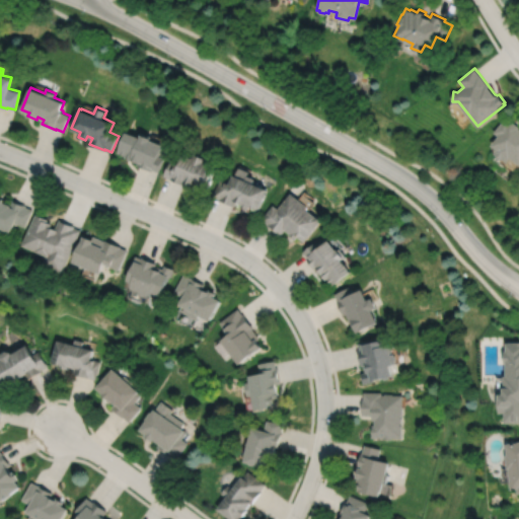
[(505,118),(495,132),(499,135),(492,145),(497,149),(495,152),(496,153),(495,153),(502,159),(503,158),(507,161),(511,157),(518,163),(518,126),(512,121),(510,122),(505,118)]
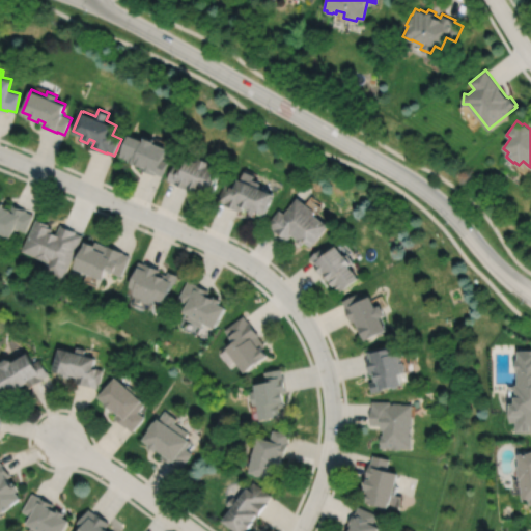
[(131,134),(121,156),(130,159),(130,161),(137,164),(137,163),(143,165),(141,169),(156,174),(156,173),(162,175),(168,162),(162,160),(167,148),(160,145),(160,144),(156,142),(157,140),(146,136),(145,140),(131,134)]
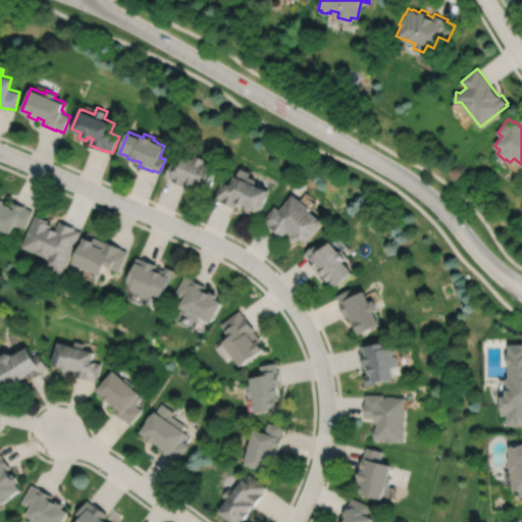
[(170,161),(164,176),(186,187),(187,184),(193,187),(194,186),(208,192),(213,180),(212,180),(216,169),(208,166),(209,164),(204,162),(205,159),(195,155),(194,158),(192,157),(192,158),(184,155),(178,165),(170,161)]
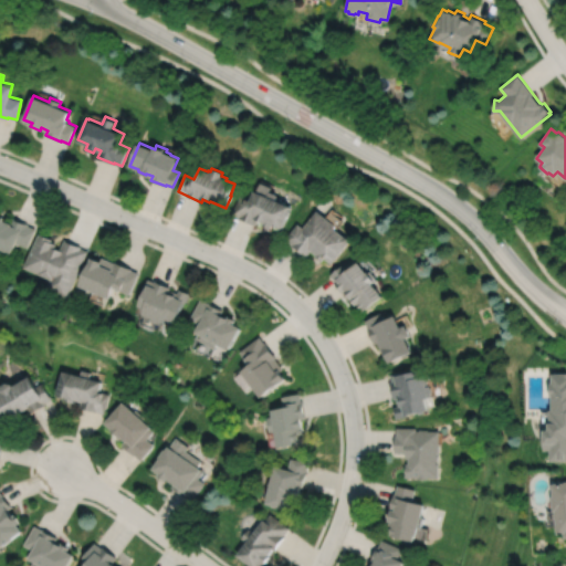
[(259,182),(255,191),(253,190),(249,200),(240,196),(232,215),(239,217),(239,218),(255,226),(258,220),(263,222),(262,226),(270,229),(271,224),(281,228),(290,206),(274,200),(276,195),(269,191),(271,187),(259,182)]
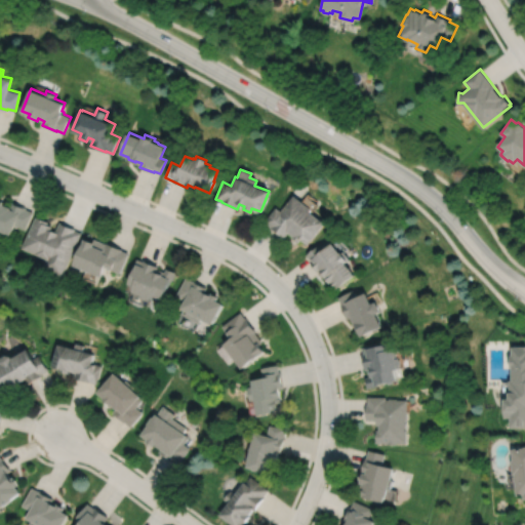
[(276,207),(265,223),(271,227),(270,228),(284,239),(288,233),(293,236),(292,238),(298,243),(300,239),(308,245),(324,224),(309,211),(311,208),(293,195),(281,211),(276,207)]
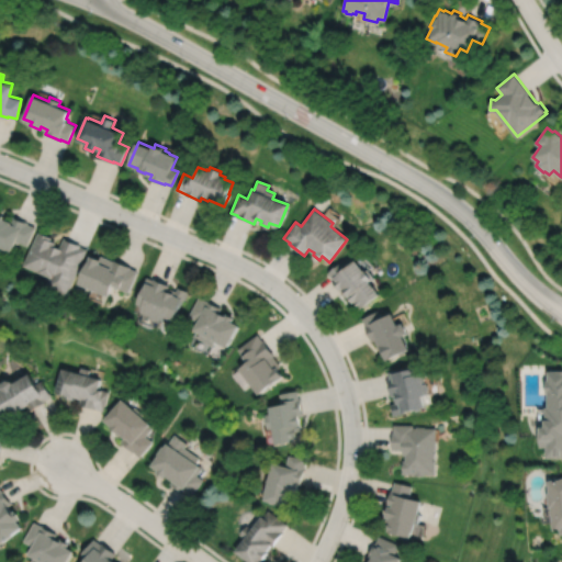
[(0,254),(2,248),(12,251),(17,242),(27,246),(36,227),(27,224),(29,222),(13,216),(11,222),(4,218),(6,215),(0,213),(0,254)]
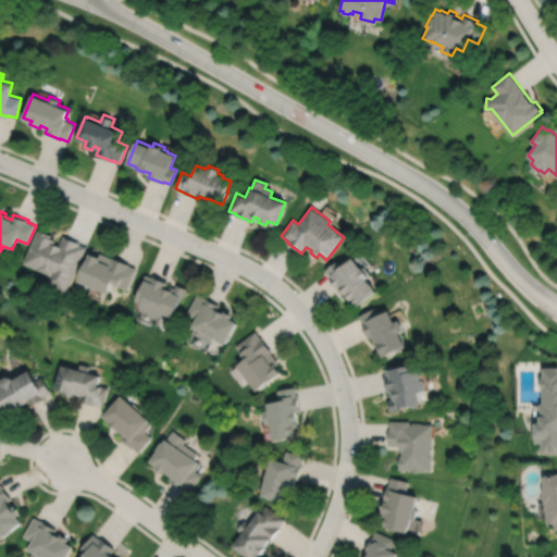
[(38,230),(24,263),(50,274),(47,284),(69,293),(87,247),(79,244),(81,243),(64,236),(60,246),(54,244),(57,239),(51,237),(51,235),(38,230)]
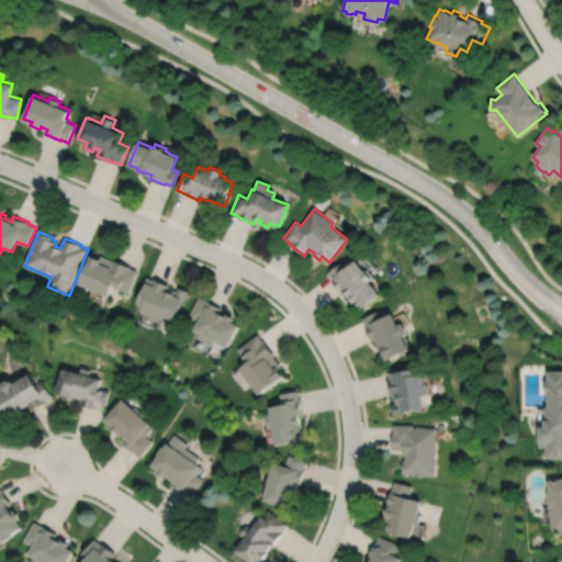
[(92,256),(81,283),(111,296),(115,287),(131,292),(139,271),(132,268),(133,267),(115,260),(115,261),(102,256),(101,259),(92,256)]
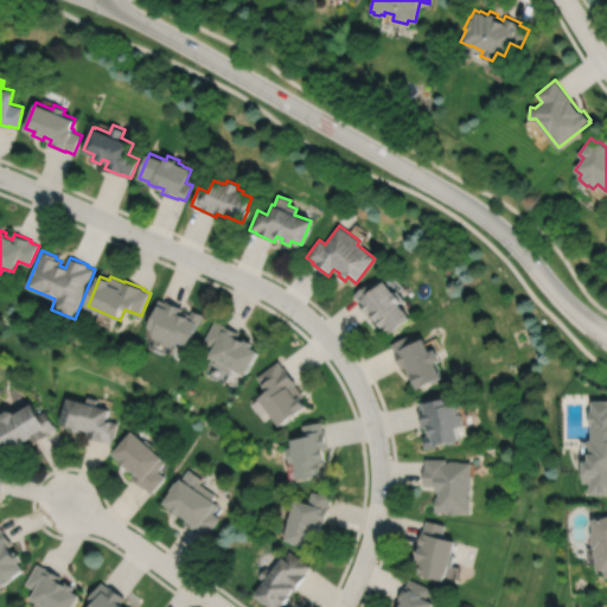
[(383,281),(374,289),(369,283),(355,295),(359,301),(358,302),(370,317),(371,314),(377,321),(376,323),(381,328),(383,326),(389,334),(409,318),(398,304),(403,300),(396,289),(393,293),(383,281)]
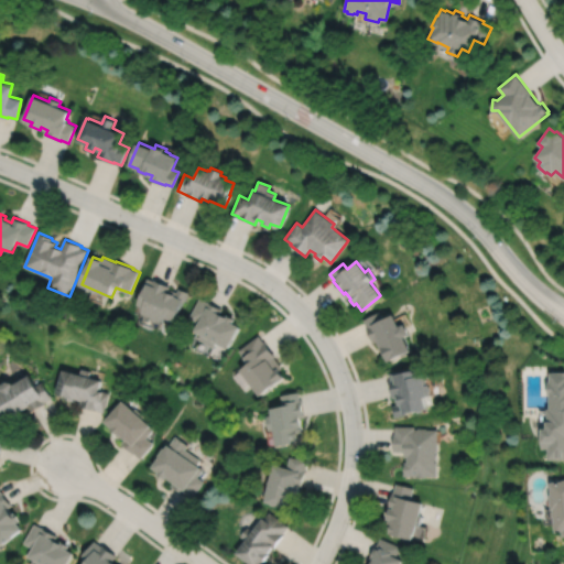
[(149,278),(142,293),(145,294),(140,306),(147,308),(144,314),(151,317),(151,316),(153,316),(152,318),(163,323),(164,321),(173,325),(183,302),(184,303),(188,292),(179,289),(176,292),(169,289),(170,285),(155,280),(155,281),(149,278)]
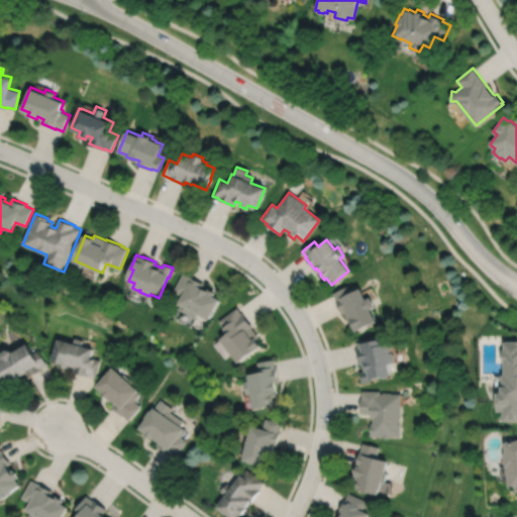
[(183,274),(173,291),(182,296),(177,304),(183,307),(181,311),(195,319),(197,315),(208,321),(219,300),(213,297),(215,293),(207,289),(206,291),(201,288),(204,284),(190,277),(183,274)]
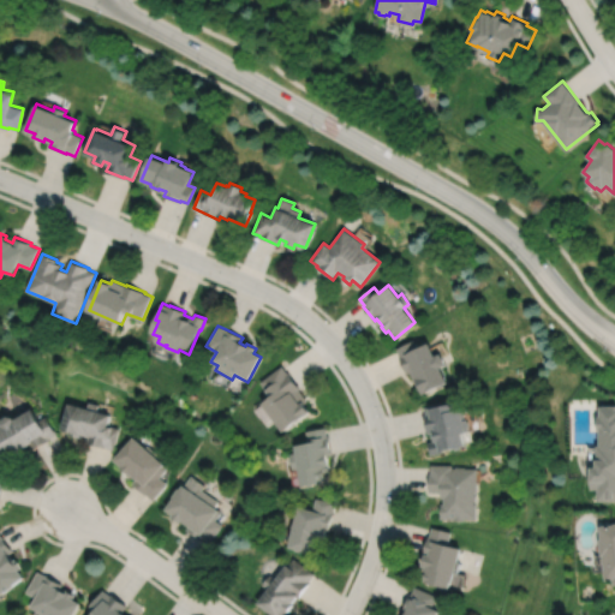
[(413,341),(398,348),(401,356),(400,357),(407,374),(410,372),(417,387),(419,386),(423,395),(448,383),(441,368),(446,365),(441,354),(435,357),(429,344),(418,350),(413,341)]
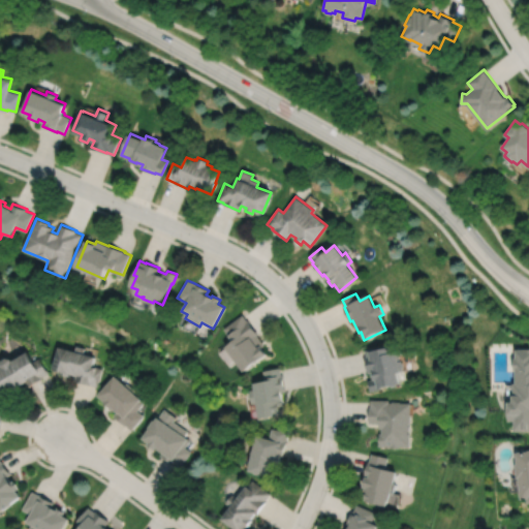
[(242,315),(223,329),(228,336),(227,336),(232,342),(224,348),(243,373),(267,354),(261,347),(265,345),(257,336),(258,334),(248,320),(247,321),(242,315)]
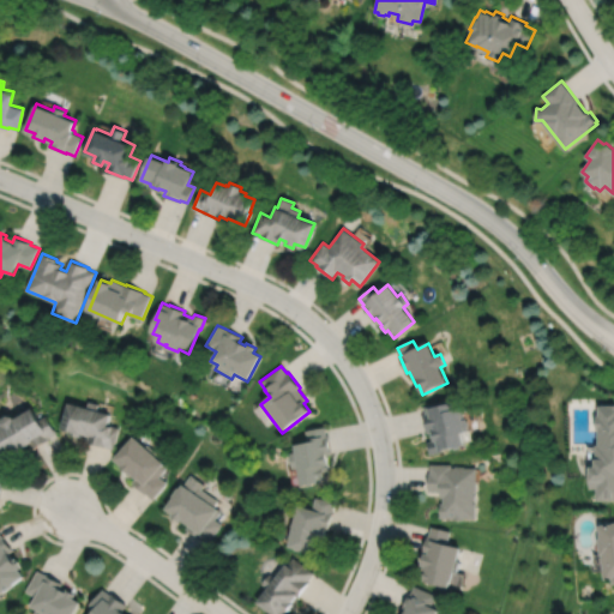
[(423,407),(426,415),(423,415),(427,434),(431,433),(432,441),(427,443),(429,455),(462,447),(462,445),(463,445),(461,434),(465,433),(461,410),(456,411),(453,403),(452,403),(452,401),(423,407)]
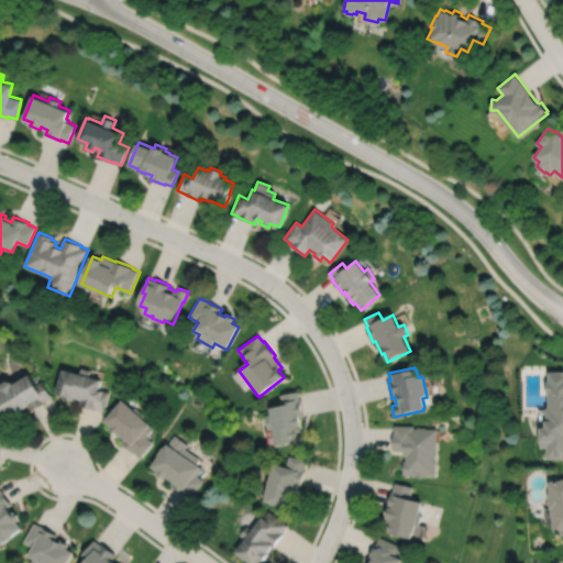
[(64,370),(57,394),(67,397),(67,399),(74,401),(75,399),(81,400),(79,406),(105,412),(109,393),(99,389),(102,381),(89,377),(90,371),(81,368),(79,375),(64,370)]
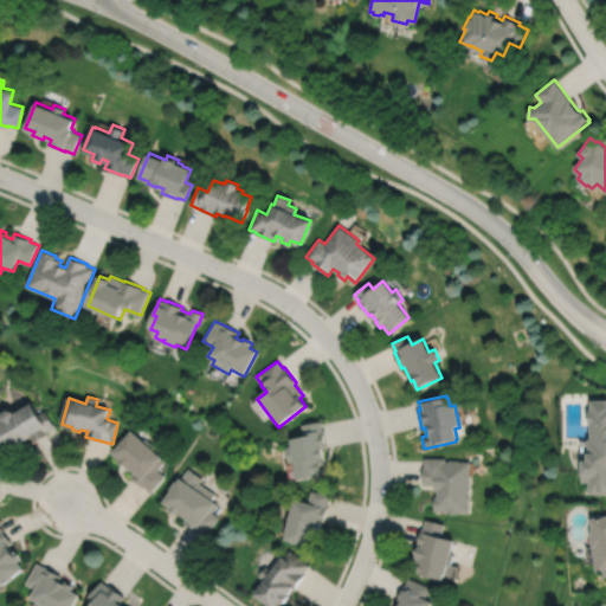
[(605,400),(604,400),(591,401),(591,411),(590,411),(590,425),(592,425),(592,440),(588,440),(590,463),(584,463),(584,470),(582,470),(582,484),(590,484),(590,495),(605,494),(605,400)]
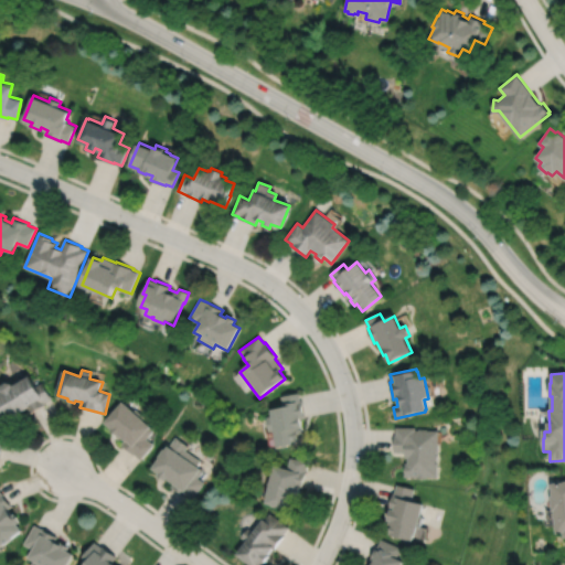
[(2,386),(0,383),(0,418),(3,424),(12,418),(13,420),(22,415),(22,413),(29,408),(32,414),(45,405),(44,403),(52,398),(42,383),(36,386),(30,376),(13,386),(12,385),(7,383),(2,385),(2,386)]
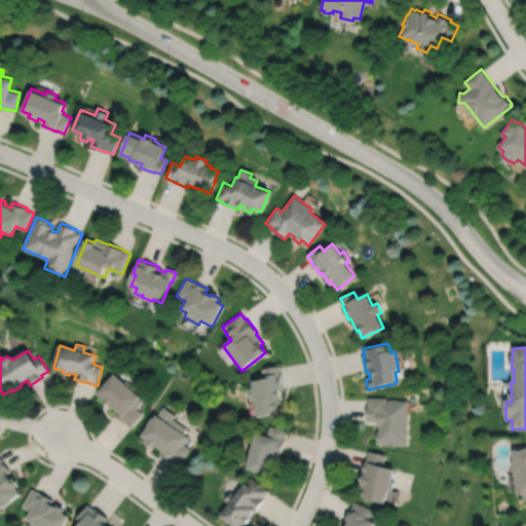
[(261,370),(263,380),(251,382),(252,388),(248,389),(250,403),(254,402),(257,417),(279,413),(277,405),(283,404),(279,390),(285,389),(282,374),(279,374),(278,366),(261,370)]
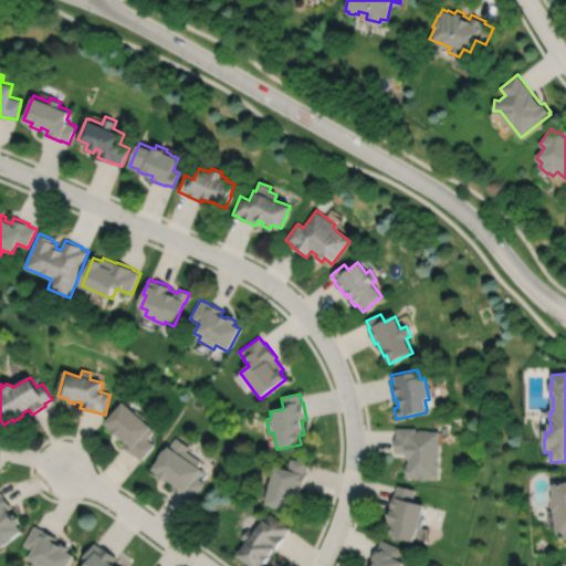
[(124,404),(105,423),(113,430),(113,431),(121,438),(121,437),(126,441),(122,446),(134,457),(135,456),(142,461),(155,447),(147,440),(155,432),(152,429),(153,428),(145,421),(147,420),(136,410),(134,412),(124,404)]
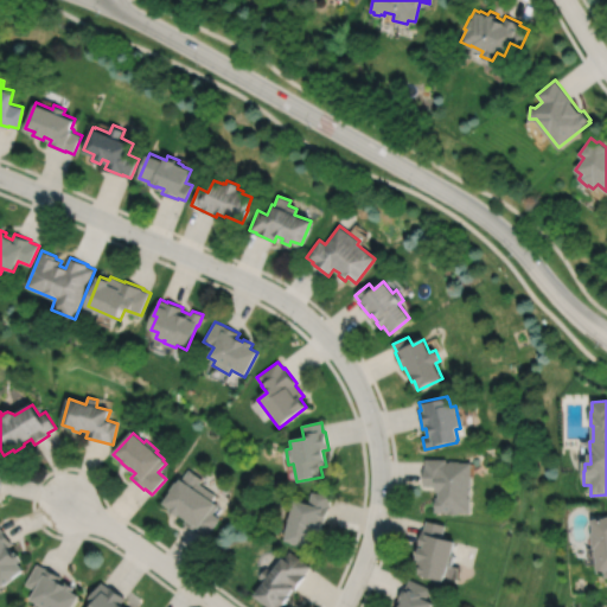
[(425,459),(425,468),(423,468),(423,486),(435,486),(435,493),(438,493),(438,497),(435,497),(435,513),(448,513),(448,515),(459,516),(459,513),(470,515),(471,499),(468,499),(468,487),(471,487),(471,464),(459,462),(459,461),(449,461),(449,462),(446,462),(446,460),(425,459)]
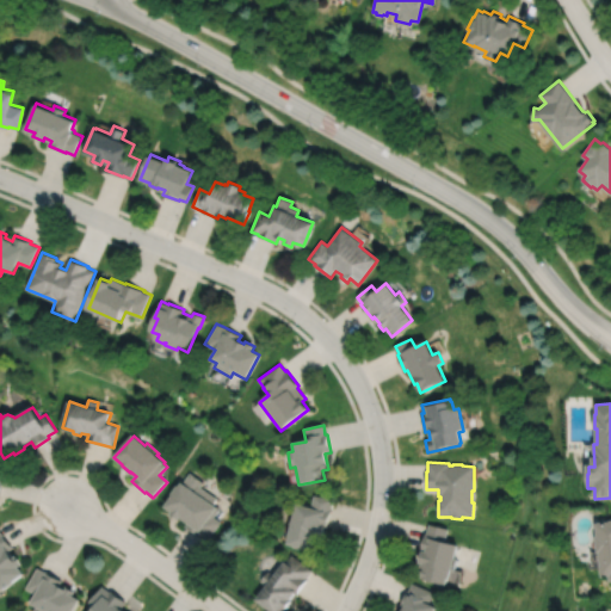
[(189,473),(180,485),(179,483),(177,487),(176,486),(171,492),(173,494),(172,495),(173,497),(166,507),(173,513),(171,517),(177,522),(178,519),(185,524),(184,528),(198,537),(198,536),(207,542),(220,523),(213,517),(218,510),(211,505),(216,499),(199,487),(203,482),(189,473)]
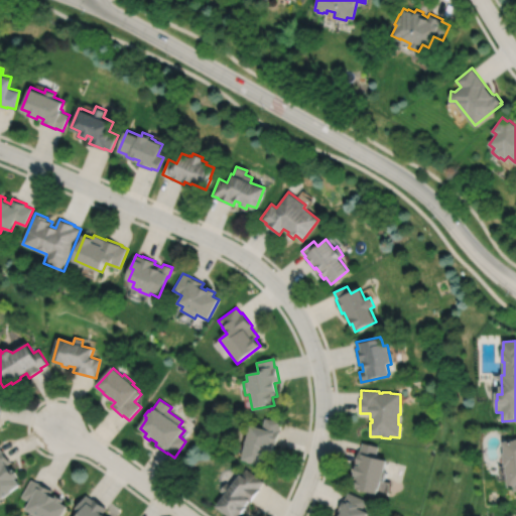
[(264,418),(262,429),(250,426),(242,456),(243,456),(241,462),(250,464),(254,466),(254,465),(263,467),(266,458),(269,458),(270,456),(272,456),(274,446),(275,447),(279,430),(281,422),(264,418)]
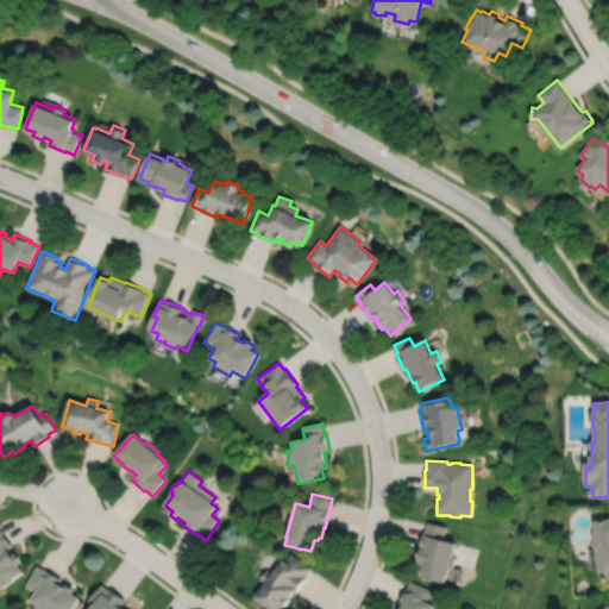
[(608,521),(595,522),(596,537),(594,537),(596,553),(597,553),(601,577),(608,576),(608,581),(608,579),(608,521)]
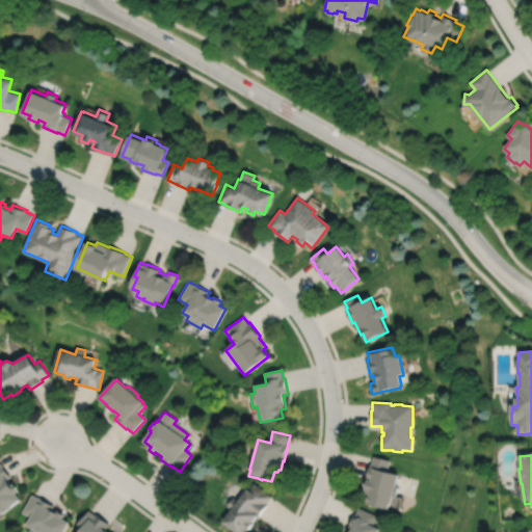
[(374,456),(372,464),(371,464),(367,481),(368,482),(365,490),(367,491),(366,495),(370,496),(367,505),(389,511),(391,506),(392,506),(394,498),(396,499),(399,487),(396,486),(399,475),(388,472),(391,461),(374,456)]
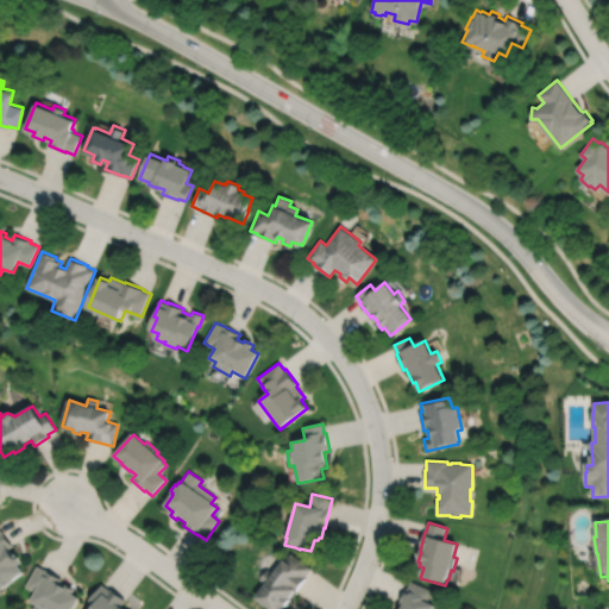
[(0,531),(0,586),(4,591),(7,589),(16,583),(14,582),(25,573),(20,566),(24,564),(17,554),(14,557),(8,550),(13,546),(2,532),(1,533),(0,531)]
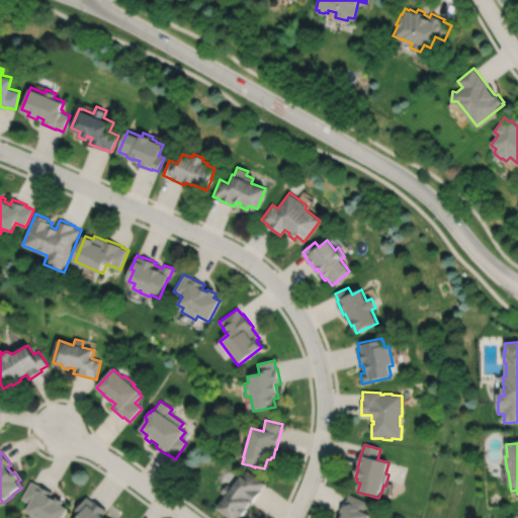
[(246,470),(241,478),(240,478),(232,489),(227,485),(221,494),(225,497),(216,510),(226,517),(241,517),(247,511),(245,510),(250,504),(251,505),(261,492),(260,491),(264,484),(246,470)]
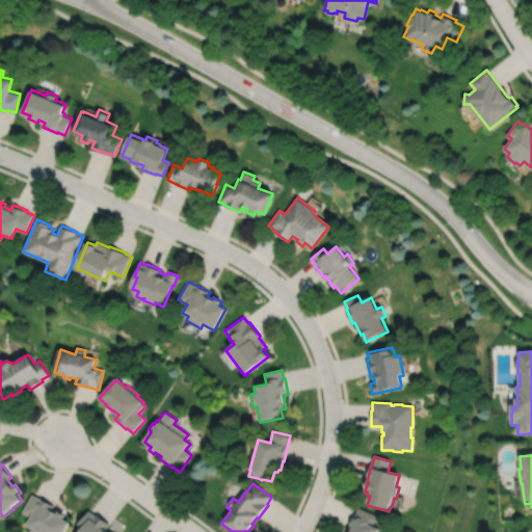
[(33,496),(23,513),(30,517),(26,526),(29,527),(28,528),(32,531),(31,531),(67,531),(72,524),(64,520),(67,515),(59,511),(58,513),(53,510),(55,506),(41,499),(33,496)]
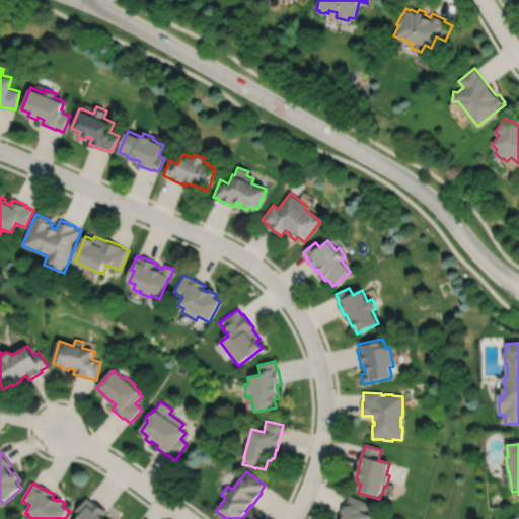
[(350,496),(347,503),(346,502),(340,517),(343,518),(370,518),(371,518),(364,515),(369,505),(350,496)]
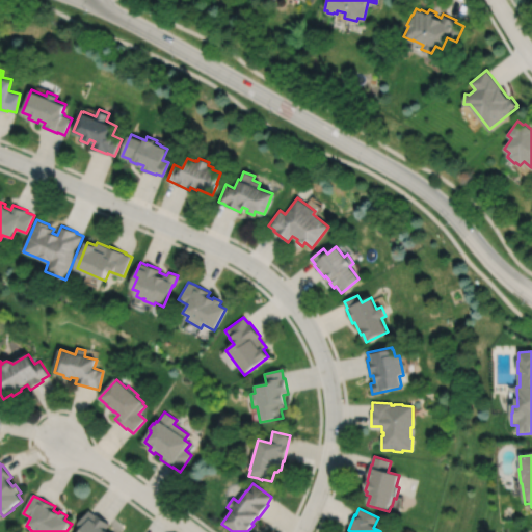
[(89,511),(79,526),(84,530),(82,531),(107,531),(106,531),(111,525),(98,515),(97,516),(89,511)]
